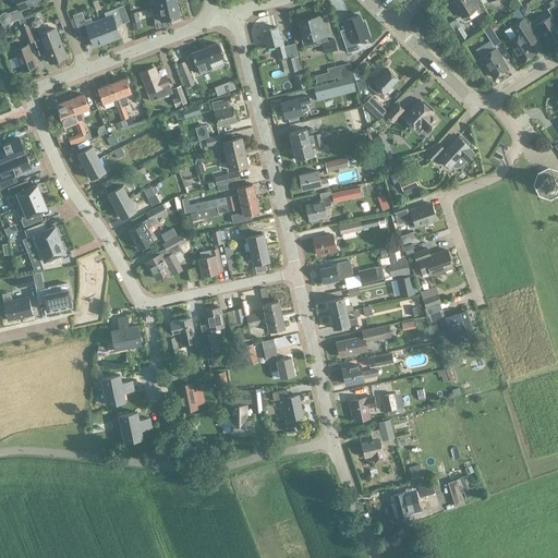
[(41,0),(16,0),(21,9),(41,1),(41,0)]
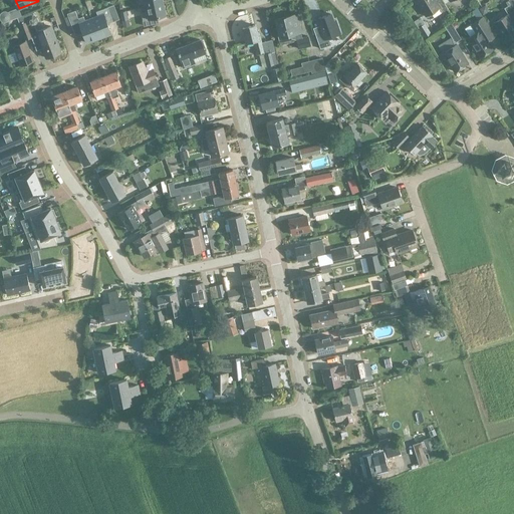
[(416,0),(426,15),(439,7),(442,12),(448,8),(442,0),(416,0)]
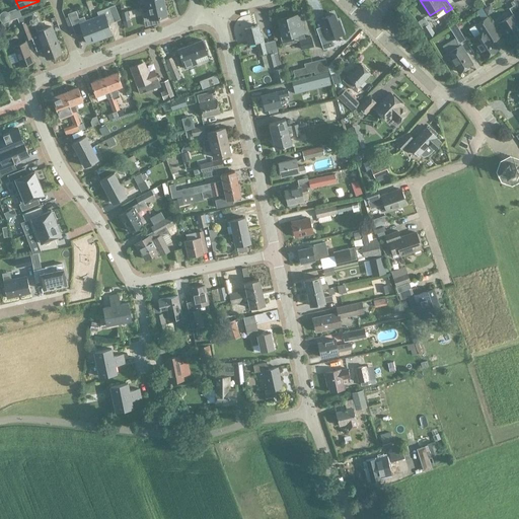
[(165,2),(147,6),(148,12),(143,13),(144,19),(167,14),(165,2)]
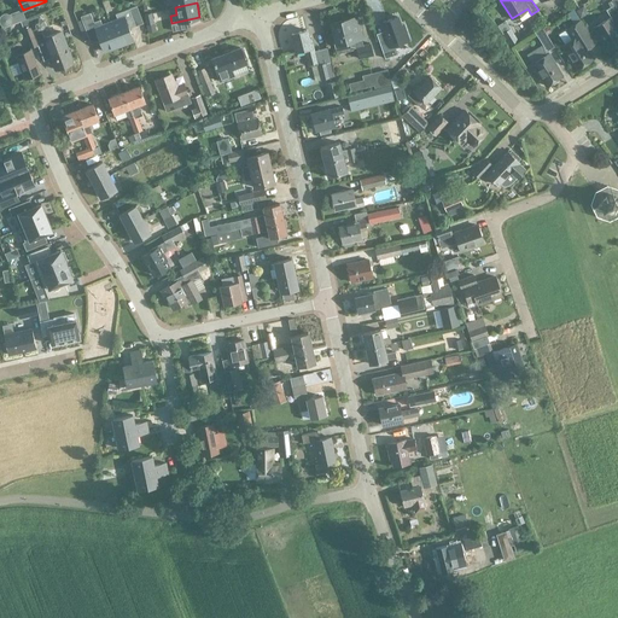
[(617,10),(614,5),(606,10),(611,17),(594,27),(608,50),(617,42),(617,28),(617,25),(617,24),(617,10)]
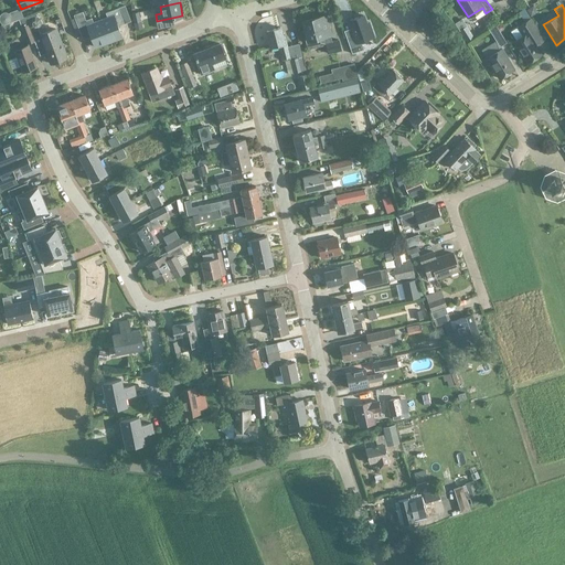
[(102,20),(109,42),(123,36),(117,23),(124,21),(118,8),(106,12),(108,18),(102,20)]
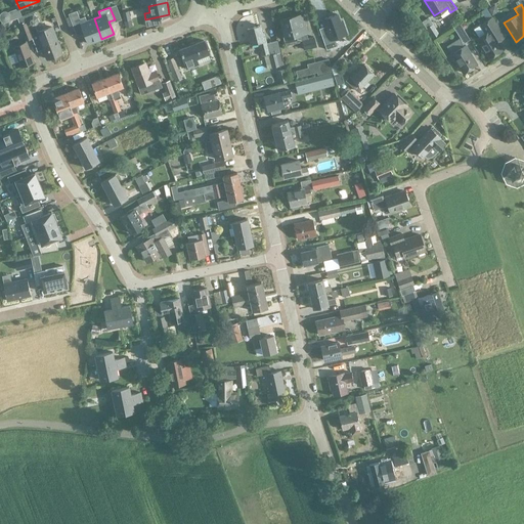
[(17,9),(9,12),(6,10),(3,10),(1,12),(0,14),(0,15),(0,17),(2,19),(3,23),(6,22),(19,16),(17,9)]
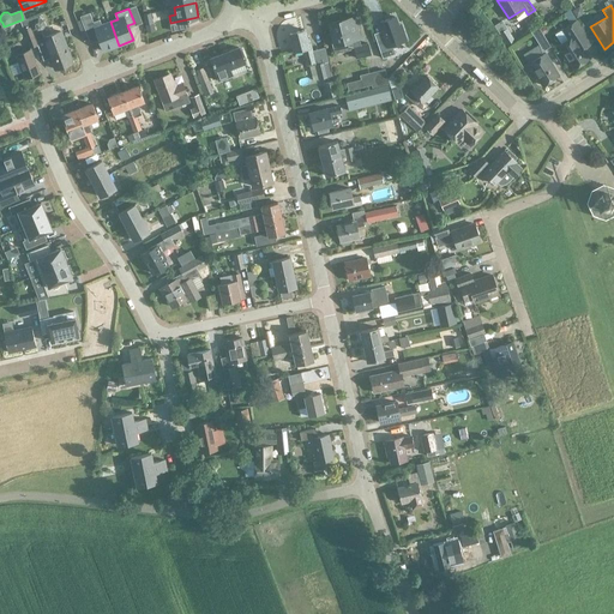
[(90,12),(80,16),(90,40),(98,36),(104,50),(119,46),(110,22),(102,25),(101,19),(94,22),(90,12)]
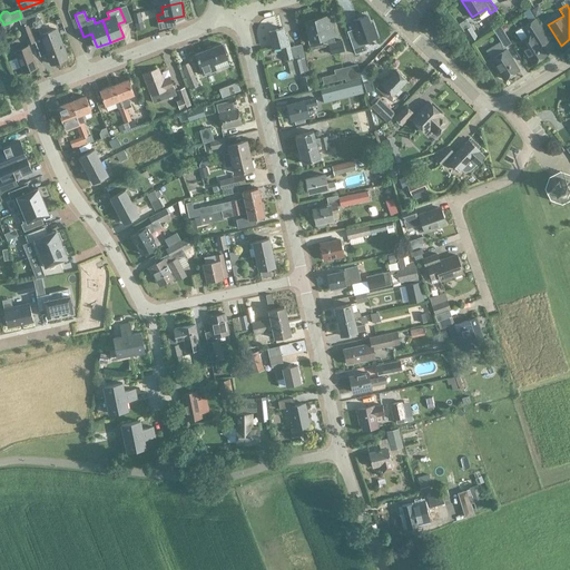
[(140,11),(133,13),(135,22),(137,30),(144,28),(143,21),(140,11)]
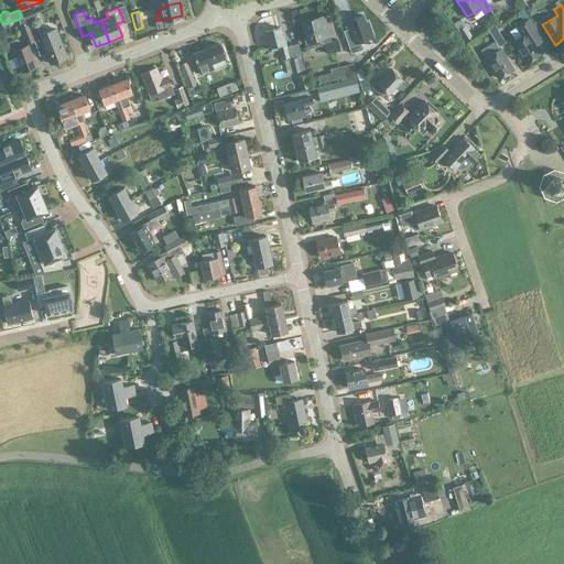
[(353,34),(345,36),(351,53),(362,49),(360,41),(371,36),(370,33),(371,33),(369,25),(368,25),(366,22),(365,22),(362,14),(347,20),(353,34)]
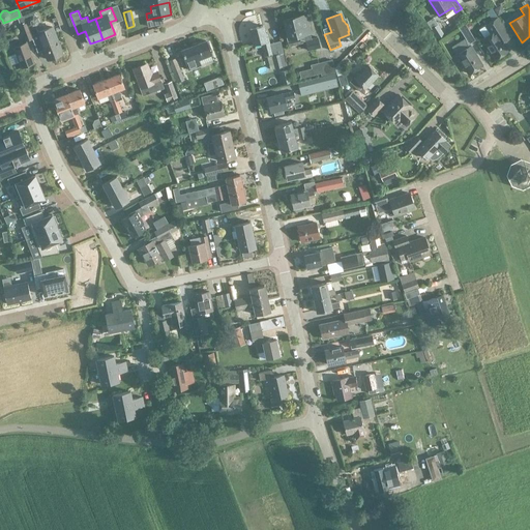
[(25,18),(33,39),(36,47),(42,45),(49,59),(63,54),(60,46),(61,41),(58,39),(53,26),(38,31),(36,26),(37,25),(39,21),(37,17),(33,15),(25,18)]
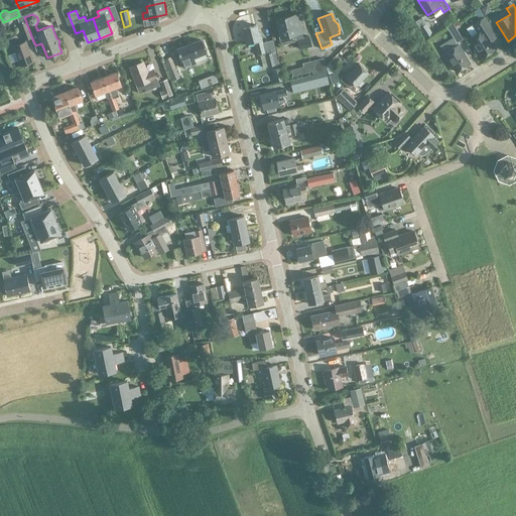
[(297,14),(277,19),(281,35),(279,35),(281,44),(295,40),(295,39),(297,38),(300,48),(311,45),(309,35),(303,37),(297,14)]
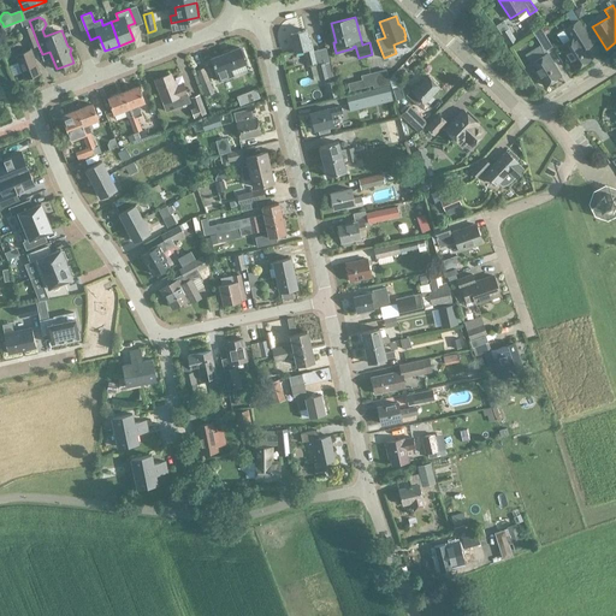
[(23,19),(21,21),(30,48),(31,48),(39,46),(29,21),(28,19),(28,18),(27,19),(27,18),(23,19)]
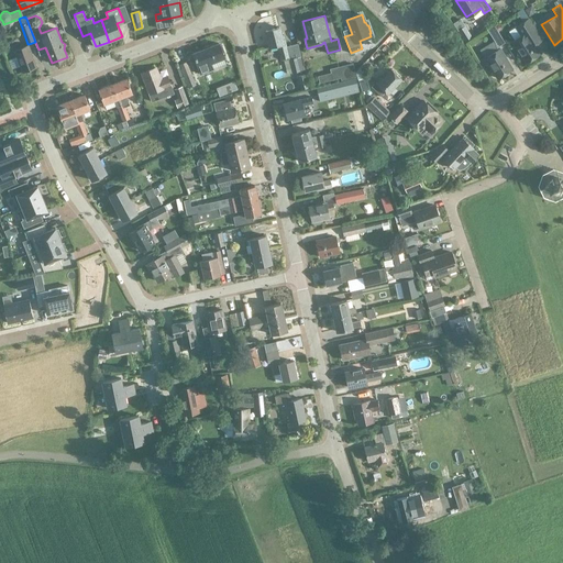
[(516,26),(508,31),(514,40),(512,41),(526,63),(540,54),(536,45),(543,41),(540,35),(529,18),(525,21),(521,23),(516,26)]
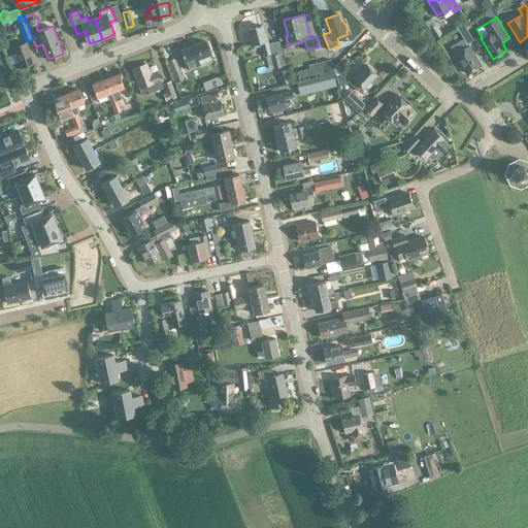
[(431,18),(425,22),(436,38),(441,35),(438,30),(435,31),(432,27),(436,24),(431,18)]
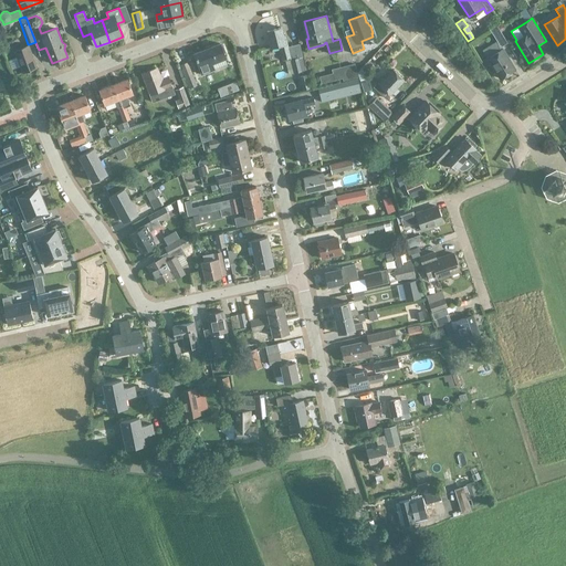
[(507,42),(499,28),(496,23),(490,28),(501,46),(507,42)]
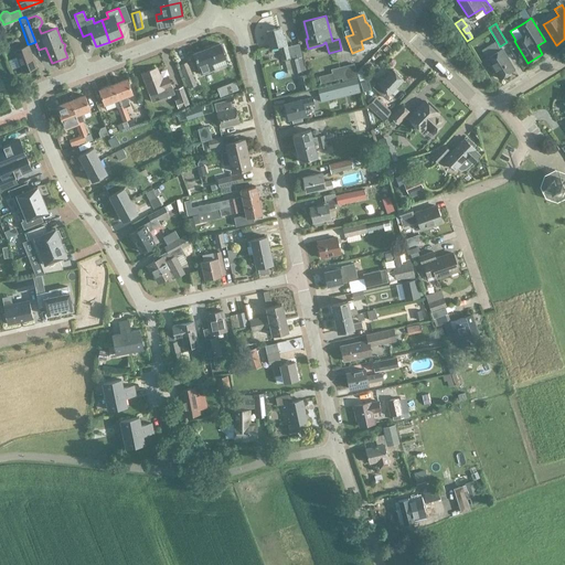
[(281,27),(267,30),(270,46),(278,45),(283,59),(290,56),(290,59),(301,56),(299,44),(288,46),(287,43),(285,35),(283,35),(281,27)]
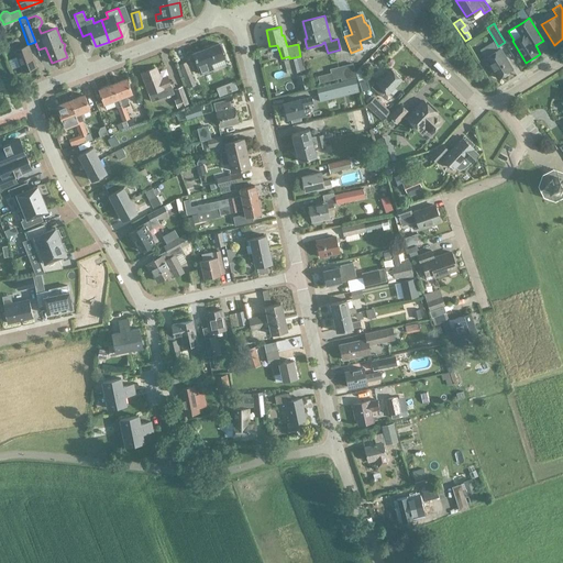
[(219,43),(194,53),(201,73),(213,68),(211,63),(224,57),(219,43)]
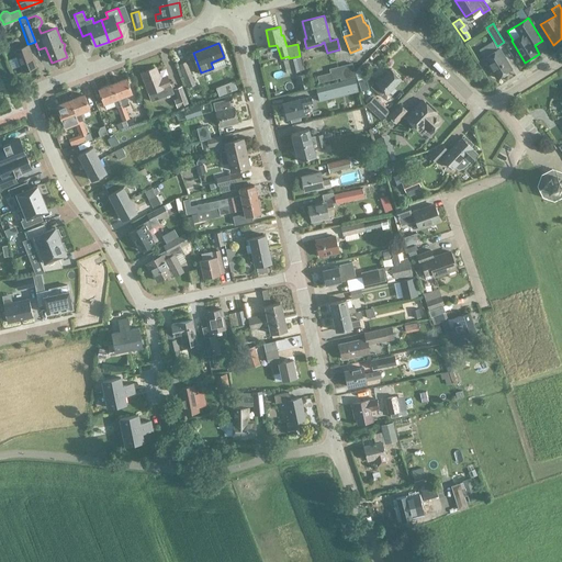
[(30,45),(15,51),(23,71),(25,70),(30,71),(31,68),(37,66),(30,45)]
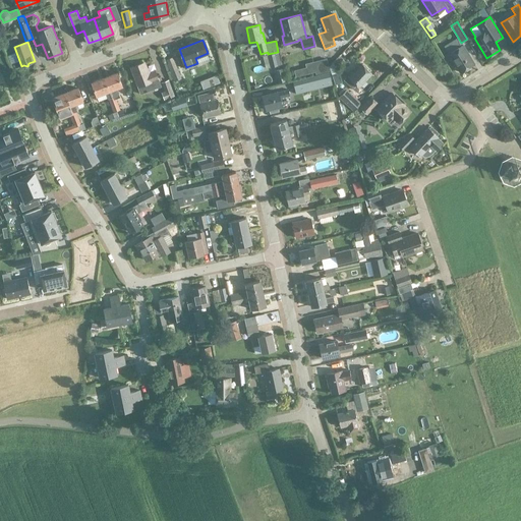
[(467,70),(470,68),(470,66),(474,63),(462,45),(449,53),(461,72),(465,69),(467,70)]
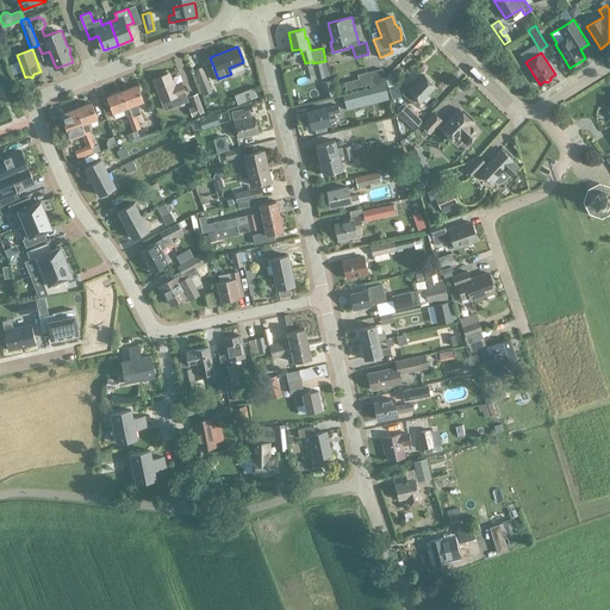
[(325,61),(313,63),(317,78),(329,74),(325,61)]
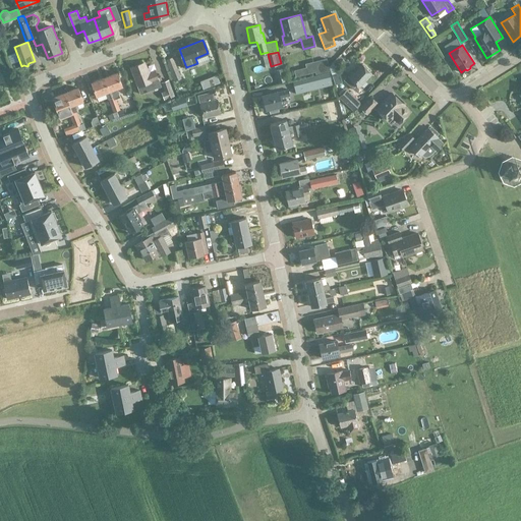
[(181,78),(173,57),(165,60),(173,81),(181,78)]
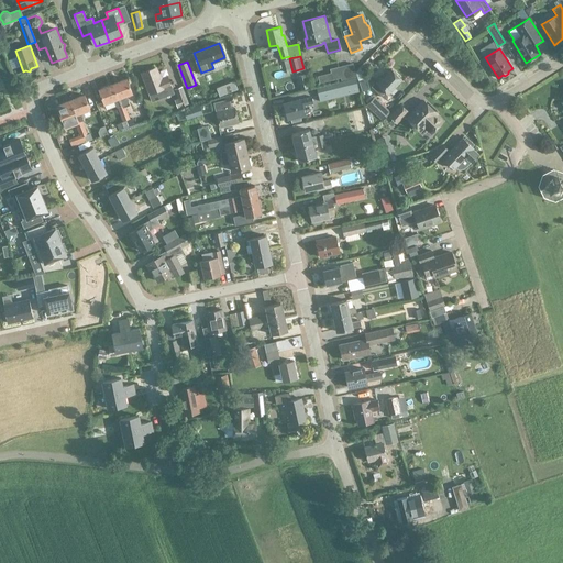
[(169,81),(167,77),(161,79),(155,67),(142,73),(150,92),(148,94),(152,101),(174,92),(172,88),(175,87),(172,79),(169,81)]
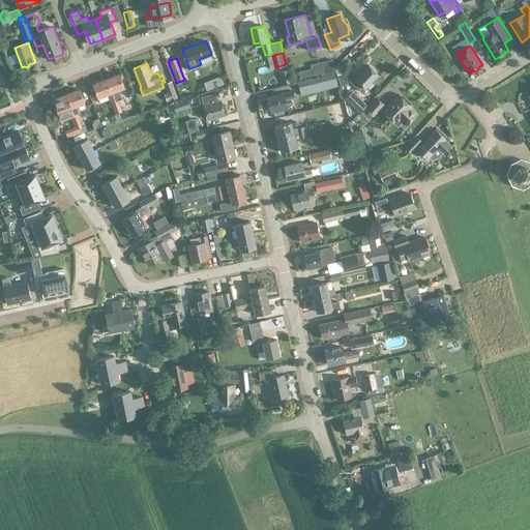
[(319,63),(311,65),(312,68),(314,75),(321,74),(319,63)]
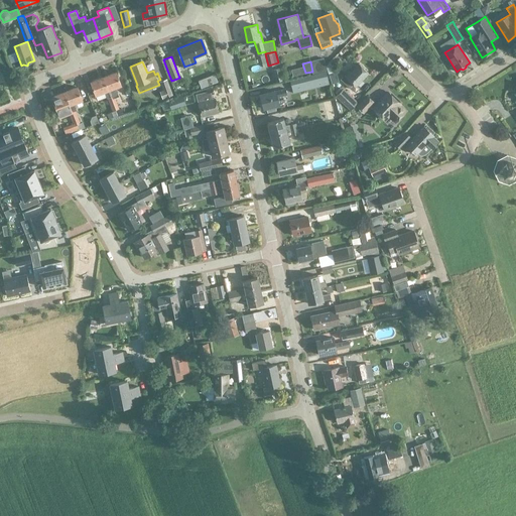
[(368,73),(359,63),(352,71),(350,70),(345,75),(342,79),(352,89),(356,86),(368,73)]
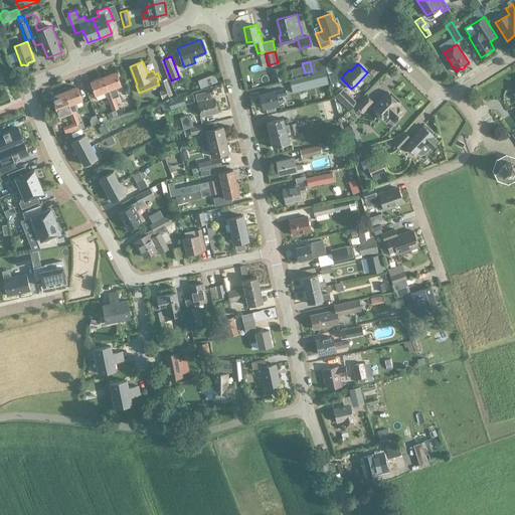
[(279,68),(274,69),(276,81),(282,80),(279,68)]
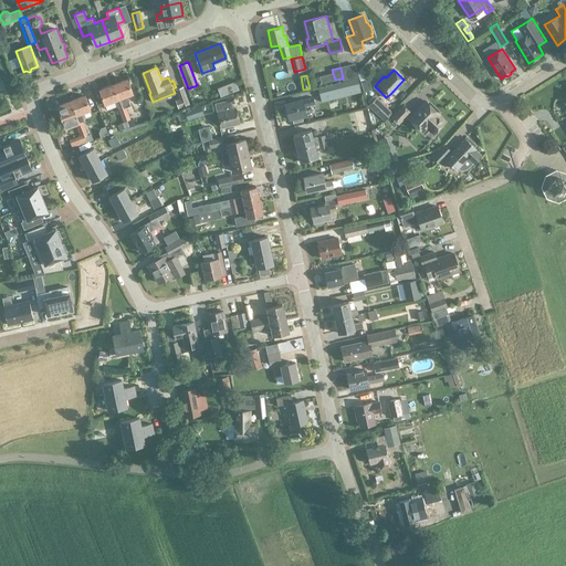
[(322,101),(362,91),(358,77),(318,87),(322,101)]
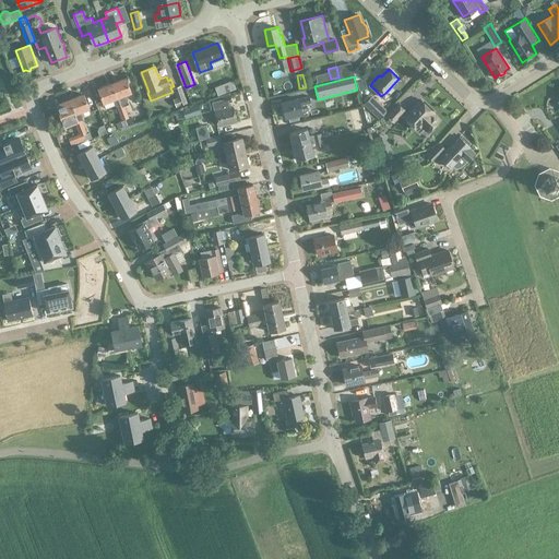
[(117,106),(120,111),(127,109),(125,105),(129,104),(125,94),(131,91),(127,78),(113,83),(118,96),(120,104),(117,106)]
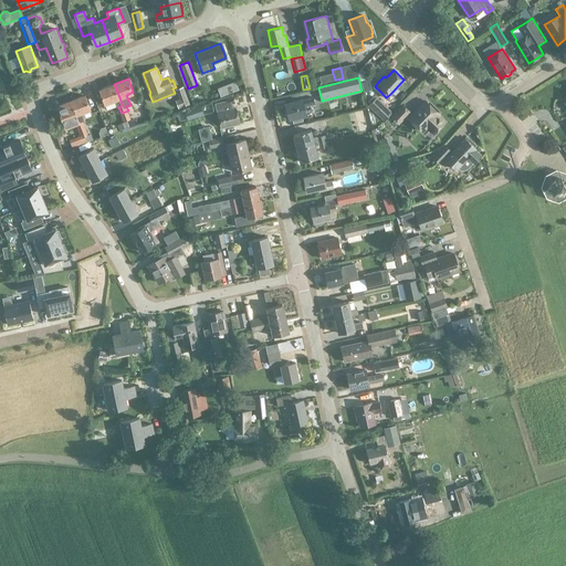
[(100,90),(105,103),(114,100),(117,107),(118,107),(122,105),(119,97),(114,84),(100,90)]
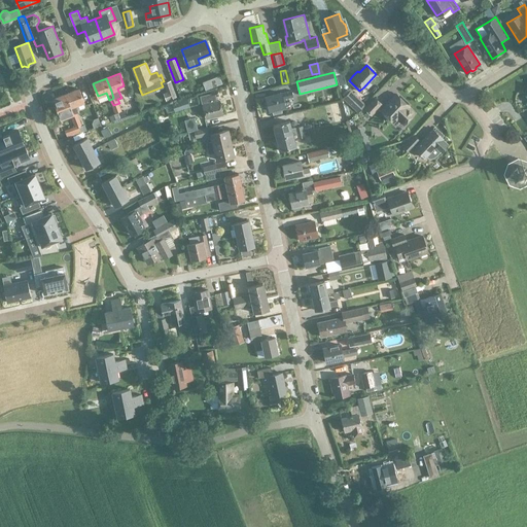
[(177,97),(171,80),(164,83),(167,92),(164,94),(166,101),(177,97)]
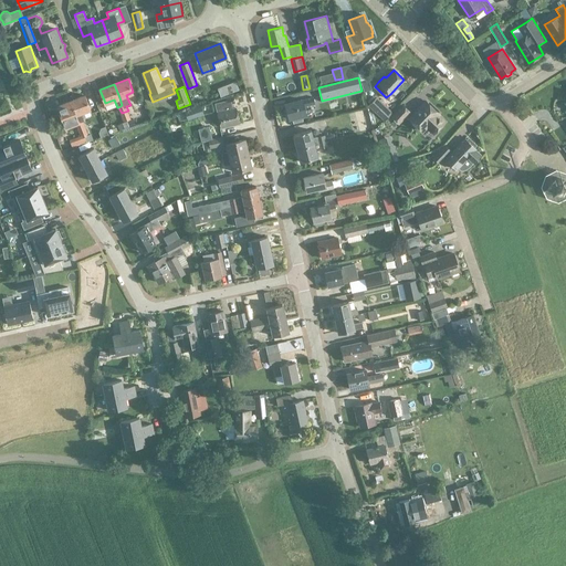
[(85,95),(71,101),(76,114),(79,122),(83,121),(84,121),(81,113),(91,108),(85,95)]
